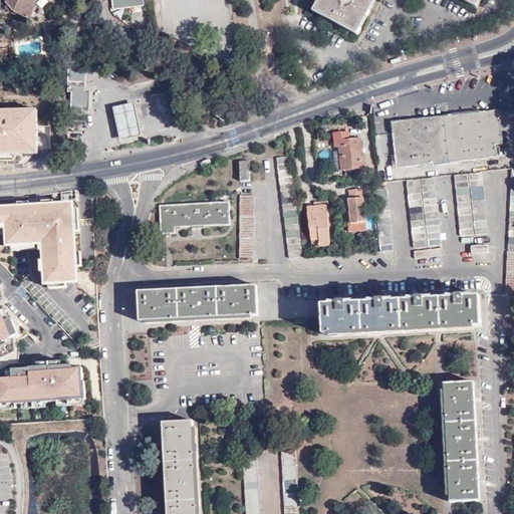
[(6,0),(7,0),(6,3),(13,12),(30,20),(36,0),(6,0)]
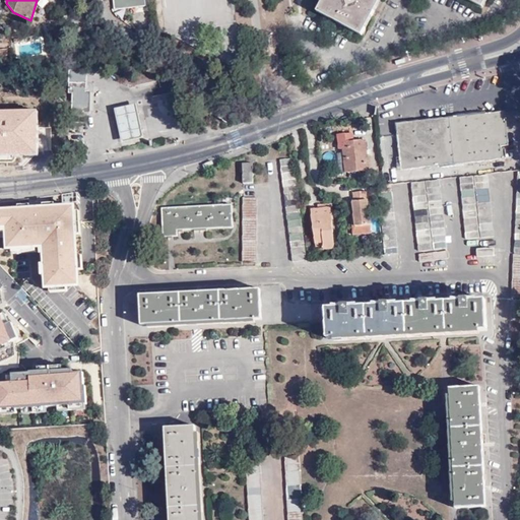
[(145,0),(114,0),(115,10),(147,6),(145,0)]
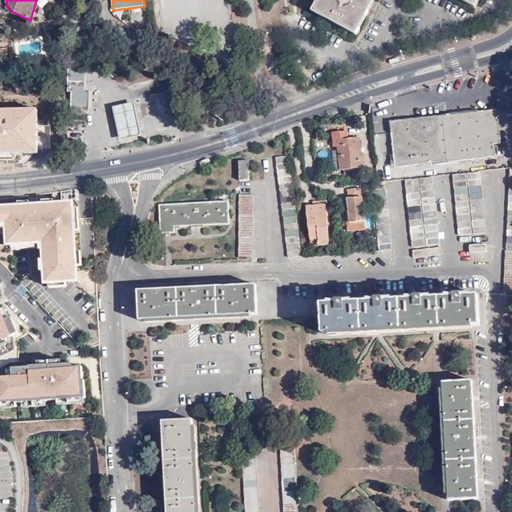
[(317,0),(311,11),(356,35),(373,0),(317,0)]
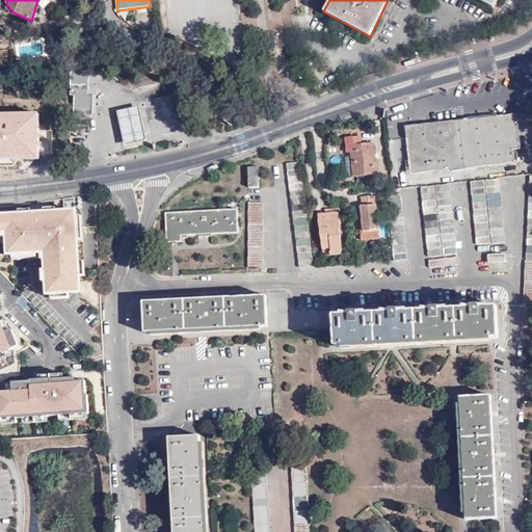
[(89,71),(71,73),(70,85),(89,85),(89,71)]
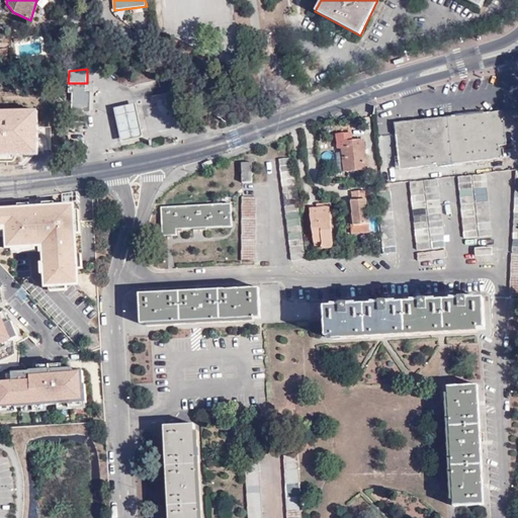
[(87,83),(68,83),(68,92),(72,92),(72,110),(84,110),(84,112),(90,112),(91,91),(86,91),(87,83)]
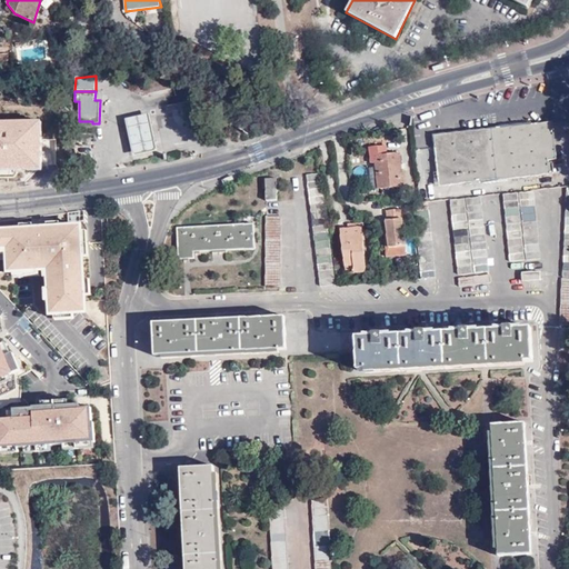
[(149,115),(127,119),(130,139),(133,155),(156,151),(152,135),(149,115)]
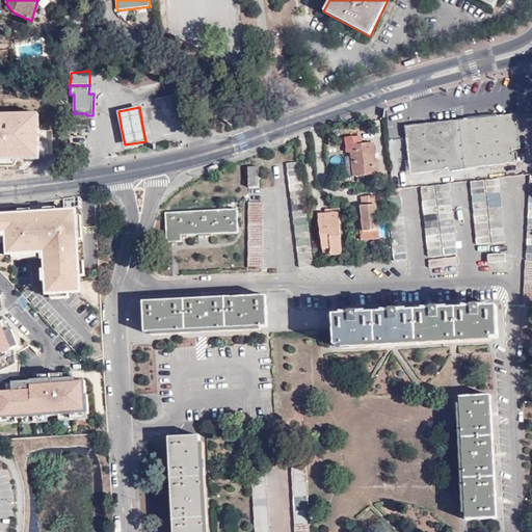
[(0,159),(16,159),(38,159),(37,112),(0,112),(0,159)]
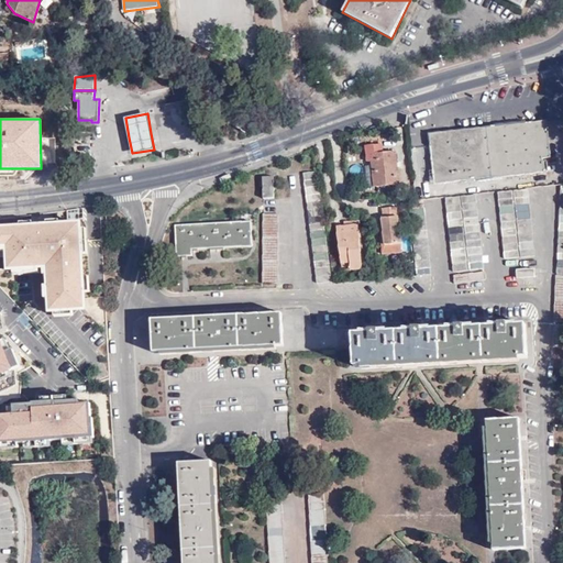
[(487,133),(430,139),(435,186),(540,173),(539,158),(551,157),(547,127),(527,129),(526,122),(486,127),(487,133)]
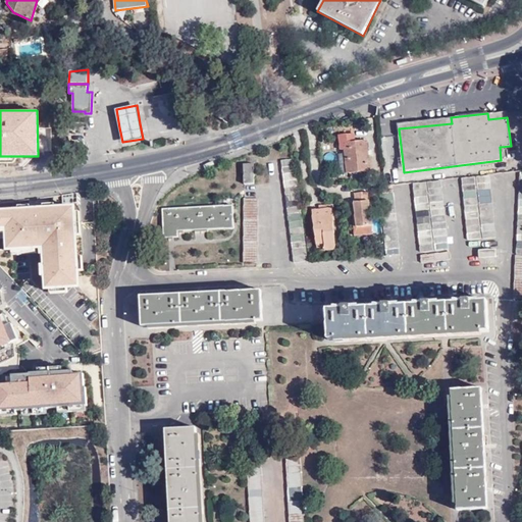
[(354,134),(338,136),(341,150),(344,150),(347,173),(370,170),(366,141),(355,142),(354,134)]
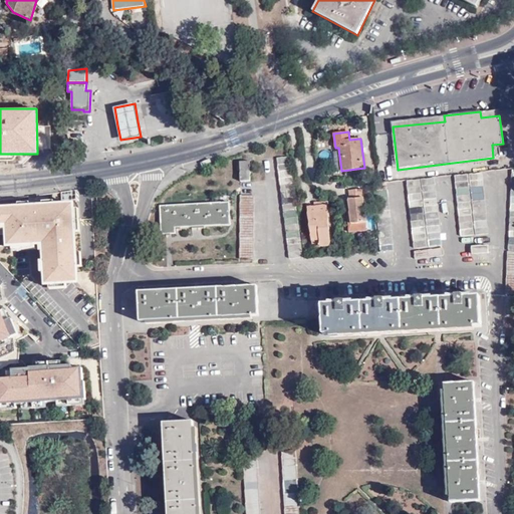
[(290,157),(277,158),(289,258),(302,257),(290,157)]
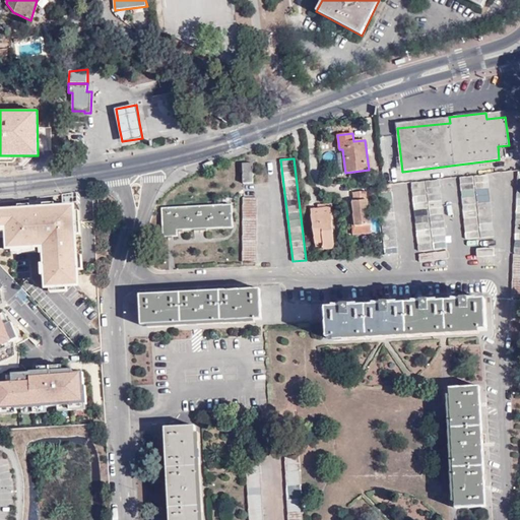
[(253,163),(243,163),(244,184),(254,183),(253,163)]
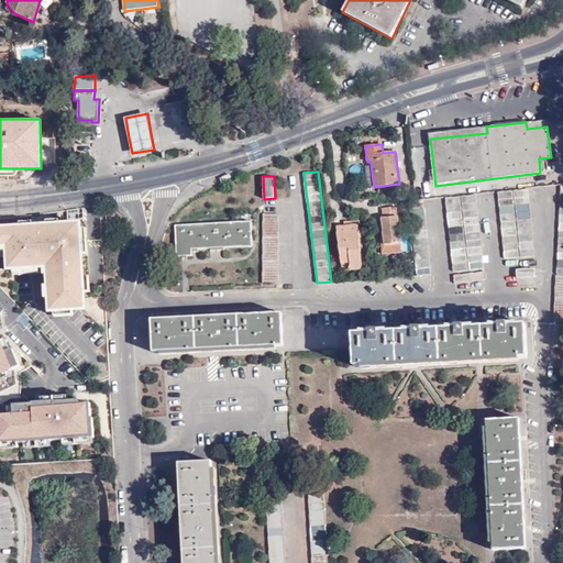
[(528,190),(514,191),(519,257),(533,256),(528,190)]
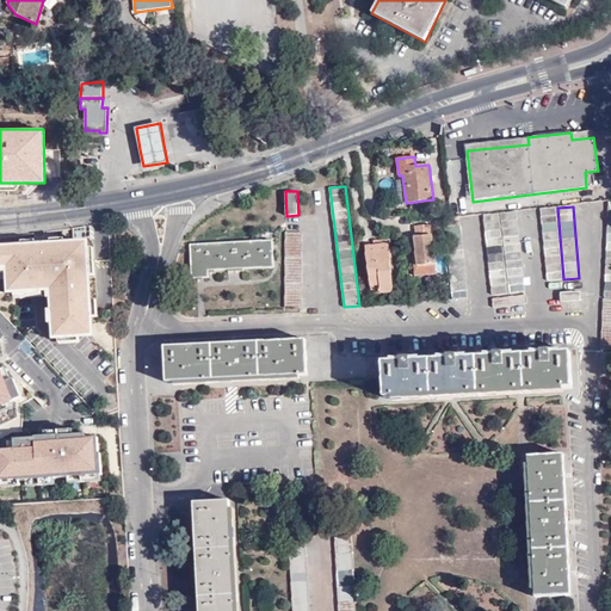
[(556,208),(539,210),(545,281),(561,279),(556,208)]
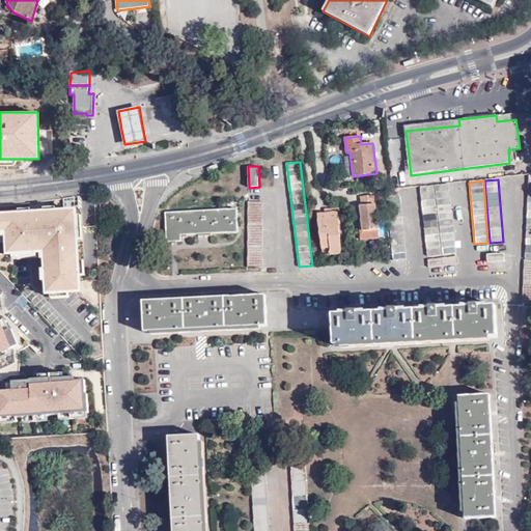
[(449,185),(435,187),(441,255),(456,253),(449,185)]
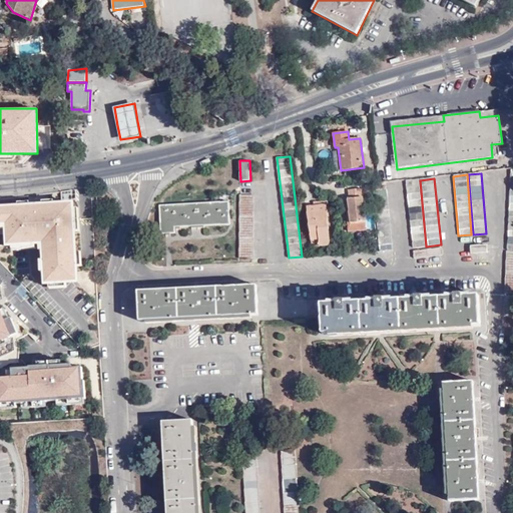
[(418,180),(406,182),(412,247),(425,246),(418,180)]
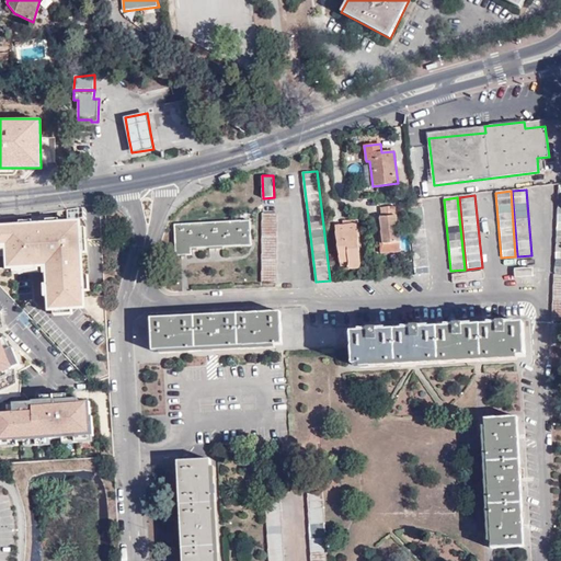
[(422,202),(407,203),(415,275),(430,273),(422,202)]
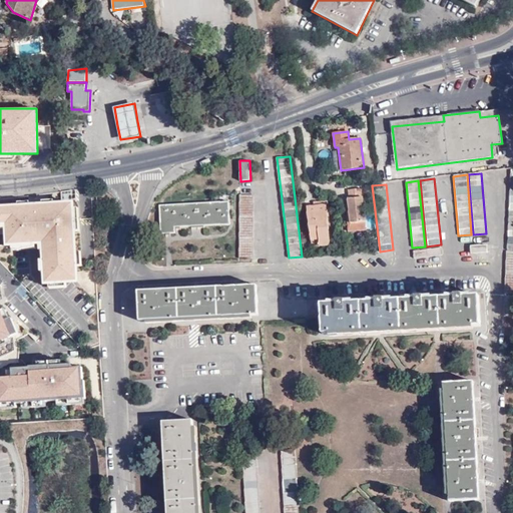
[(361,188),(348,189),(350,198),(348,198),(349,205),(346,206),(348,230),(365,229),(361,188)]
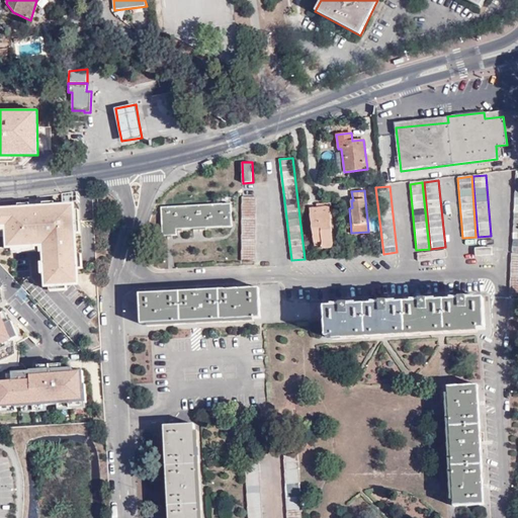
[(255,196),(242,196),(241,261),(255,261),(255,196)]
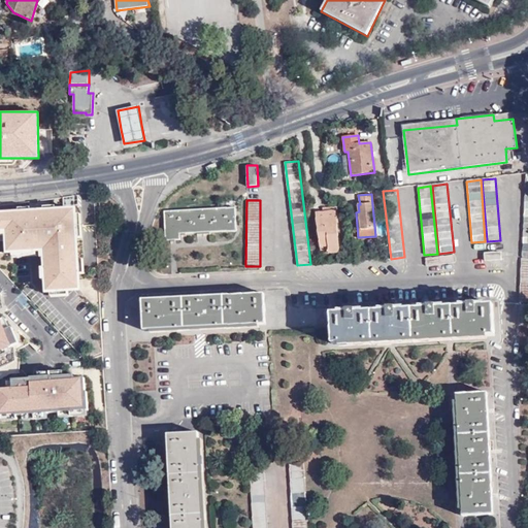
[(235,208),(164,211),(165,241),(179,241),(180,233),(236,231),(235,208)]
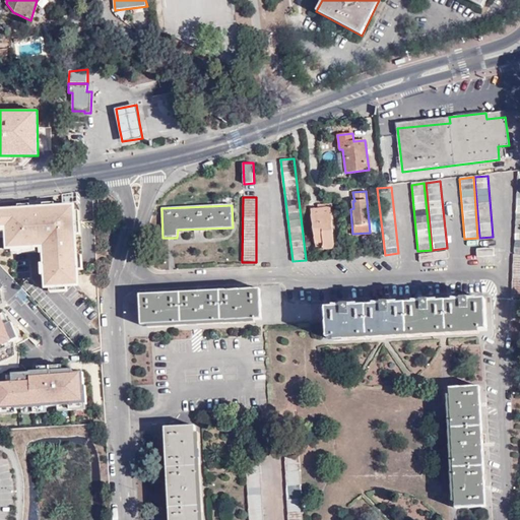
[(323,210),(318,209),(313,210),(316,244),(323,244),(324,250),(334,250),(331,205),(323,205),(323,210)]
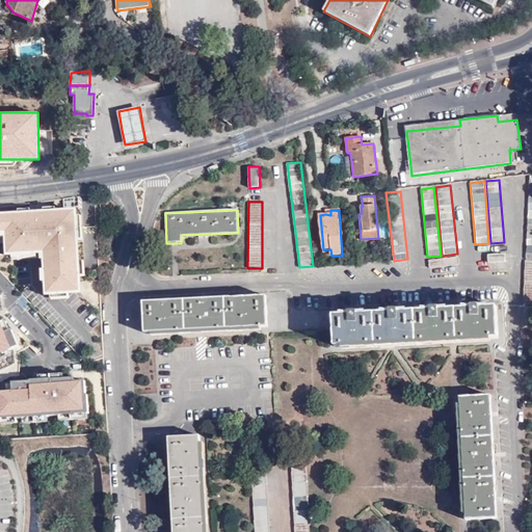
[(0,232),(7,232),(9,254),(47,251),(47,260),(48,283),(58,293),(69,293),(72,289),(75,292),(80,292),(75,211),(31,214),(0,215),(0,232)]
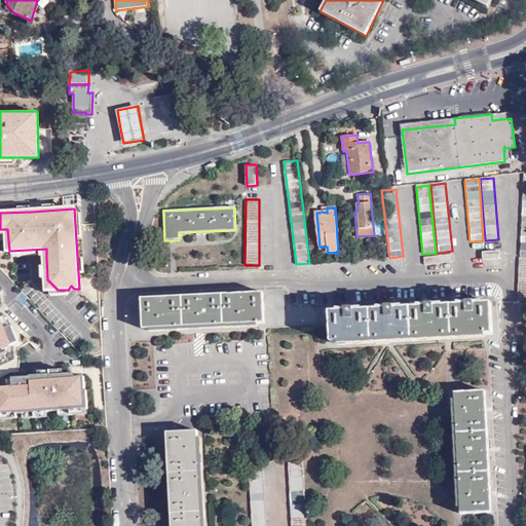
[(499,252),(482,253),(483,260),(500,259),(499,252)]
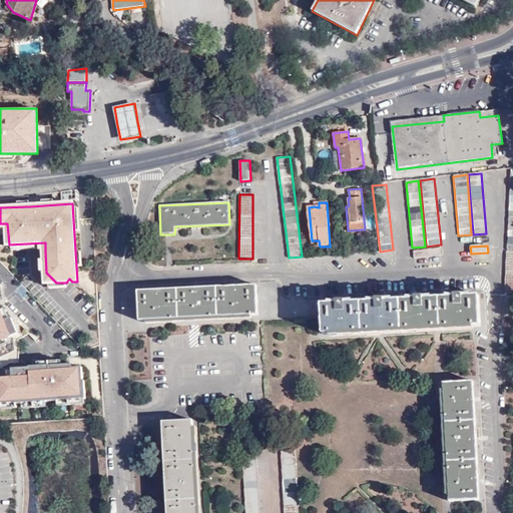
[(443,247),(414,249),(415,260),(444,257),(443,247)]
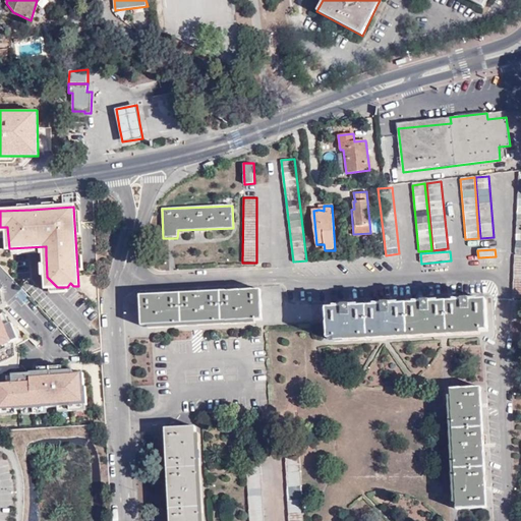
[(520,255),(514,256),(512,300),(513,300),(512,324),(520,324),(520,255)]
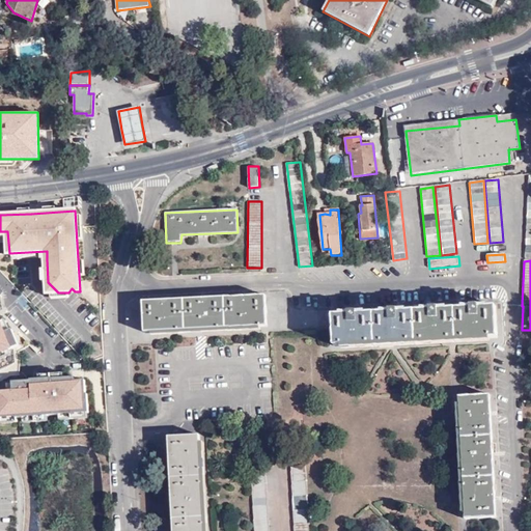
[(266,295),(142,302),(144,332),(165,332),(205,330),(245,328),(267,327),(266,295)]
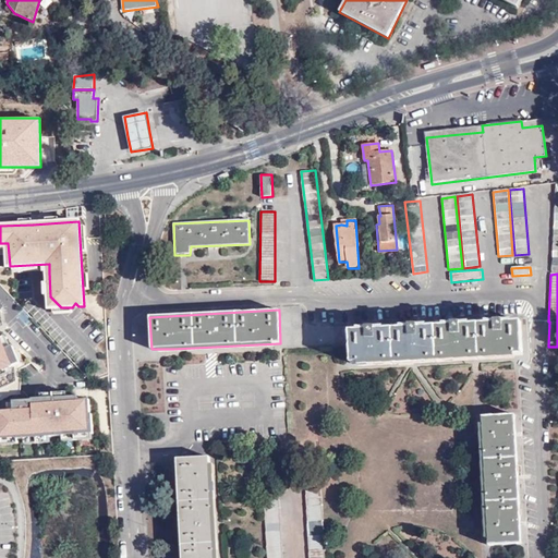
[(520,323),(349,330),(351,363),(366,362),(403,361),(466,358),(509,356),(522,355),(520,323)]
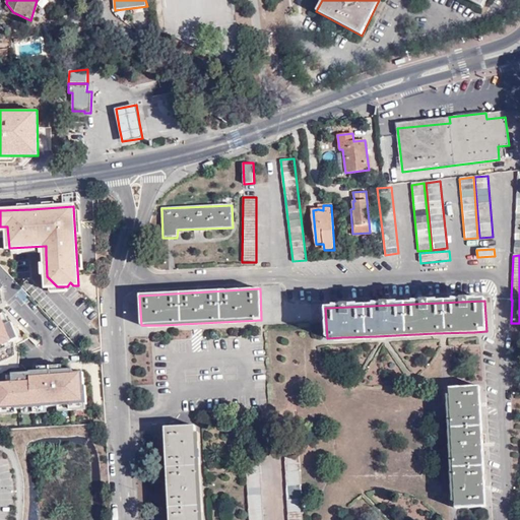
[(0,345),(18,338),(12,323),(5,326),(0,314),(0,345)]
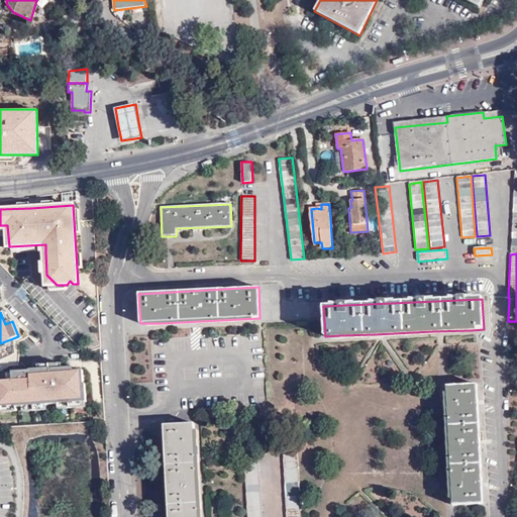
[(0,382),(0,406),(16,406),(16,407),(87,402),(85,384),(84,384),(83,370),(68,372),(68,368),(48,370),(39,370),(30,370),(30,371),(12,372),(13,381),(0,382)]
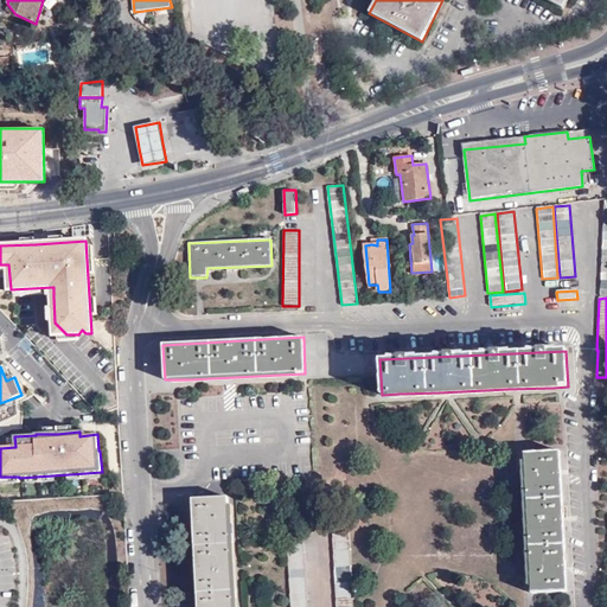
[(566,592),(560,452),(524,454),(525,466),(528,519),(531,575),(532,594),(566,592)]
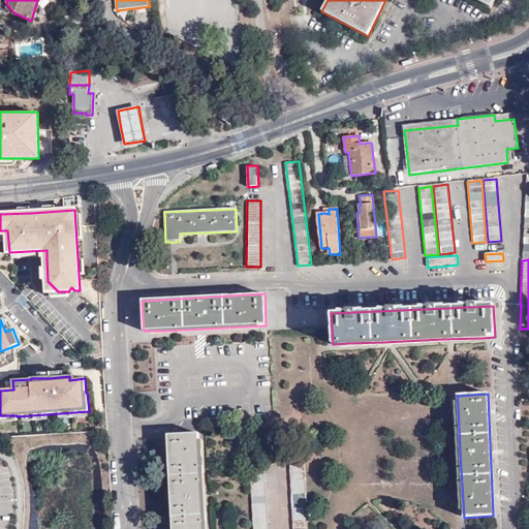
[(198,435),(168,436),(173,528),(203,528),(201,494),(199,455),(198,435)]
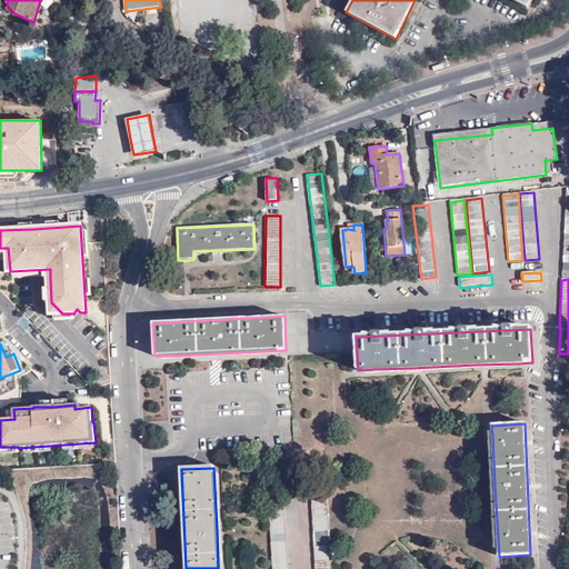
[(311,499),(315,568),(330,568),(327,499),(311,499)]
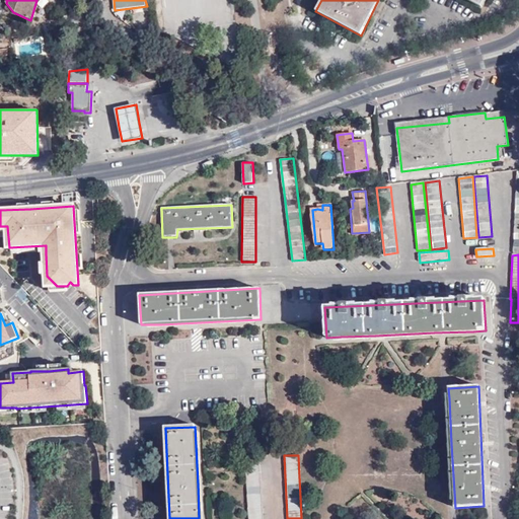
[(247,518),(262,518),(260,465),(245,465),(247,518)]
